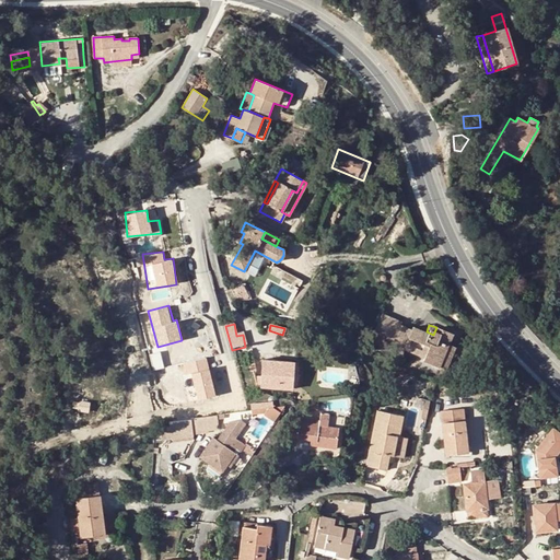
[(399,326),(389,350),(403,356),(405,350),(424,358),(423,361),(441,368),(450,345),(453,334),(436,327),(433,335),(412,326),(410,329),(399,326)]
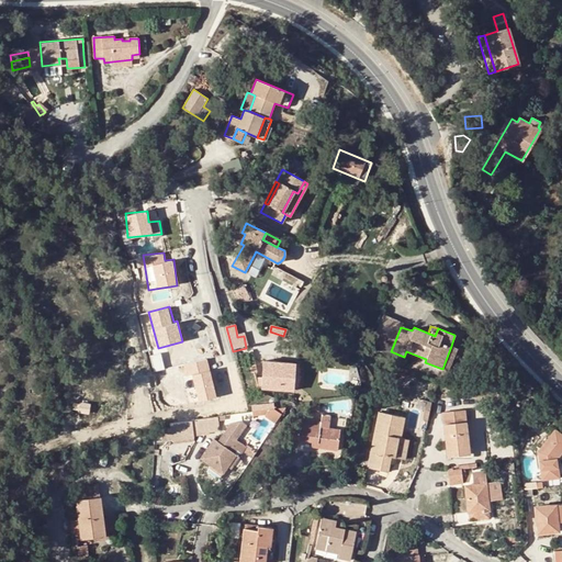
[(458,349),(451,346),(442,369),(449,371),(458,349)]
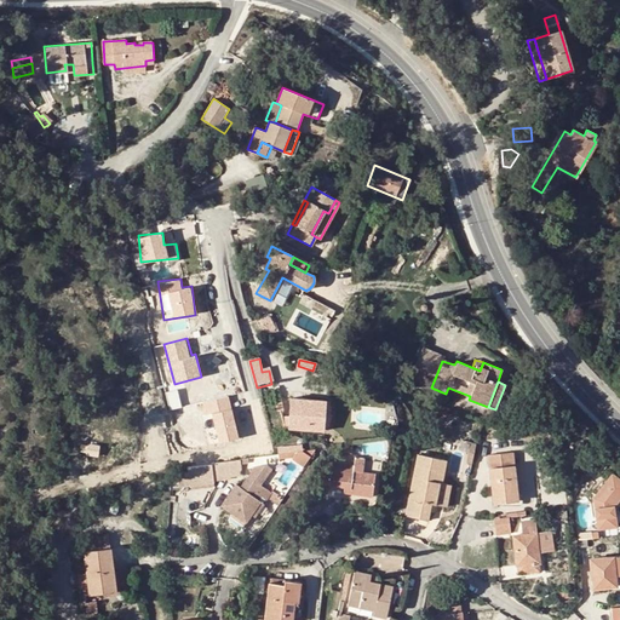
[(204,432),(207,447),(240,440),(230,395),(201,401),(207,432),(204,432)]
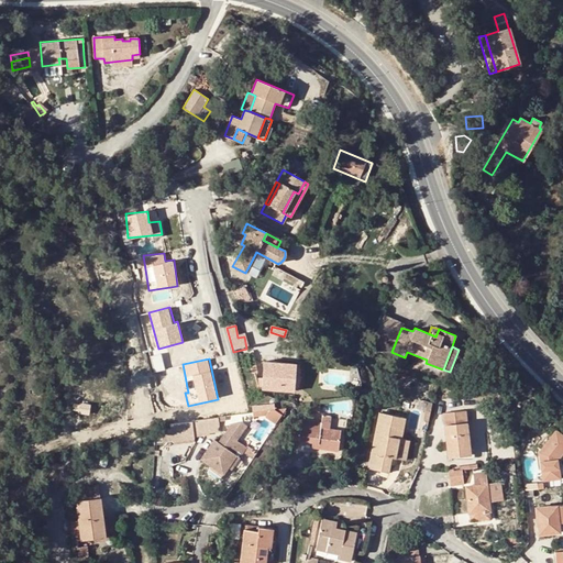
[(296,364),(264,362),(263,378),(255,378),(258,389),(294,392),(296,364)]
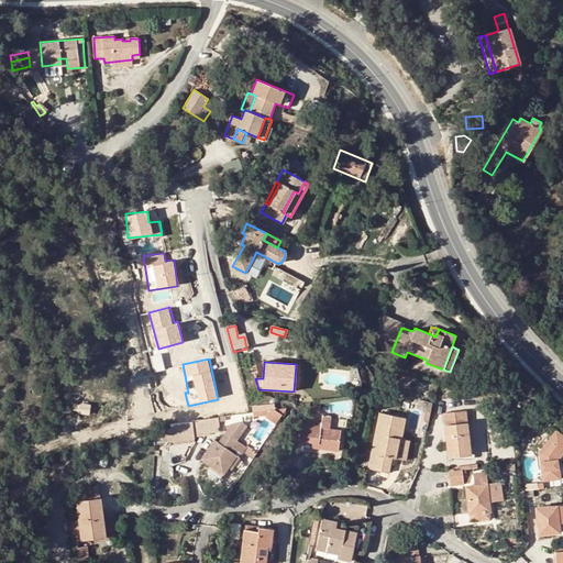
[(79,405),(75,404),(74,410),(78,411),(78,414),(90,415),(91,404),(80,403),(79,405)]
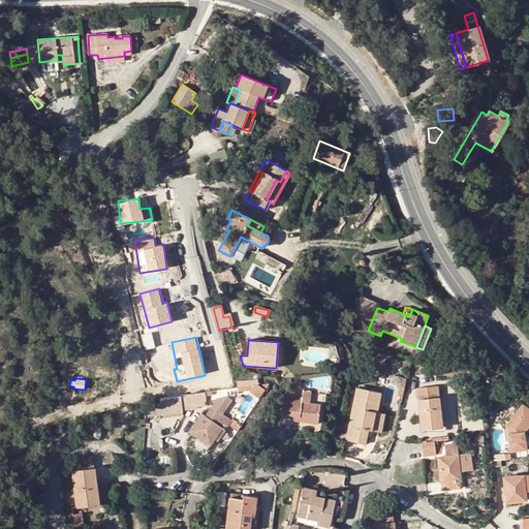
[(257,379),(237,381),(238,387),(253,385),(258,384),(257,379)]
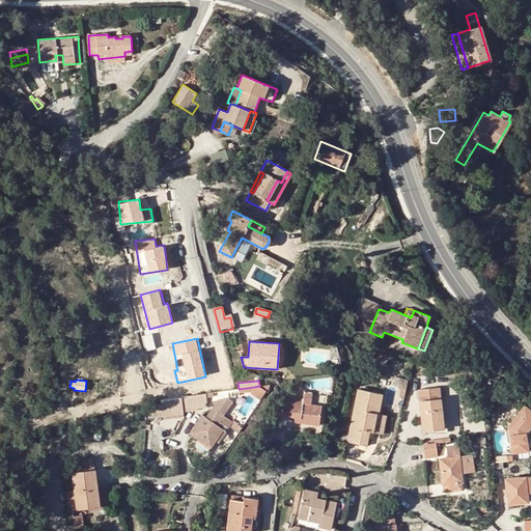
[(404,399),(409,382),(403,381),(400,397),(404,399)]
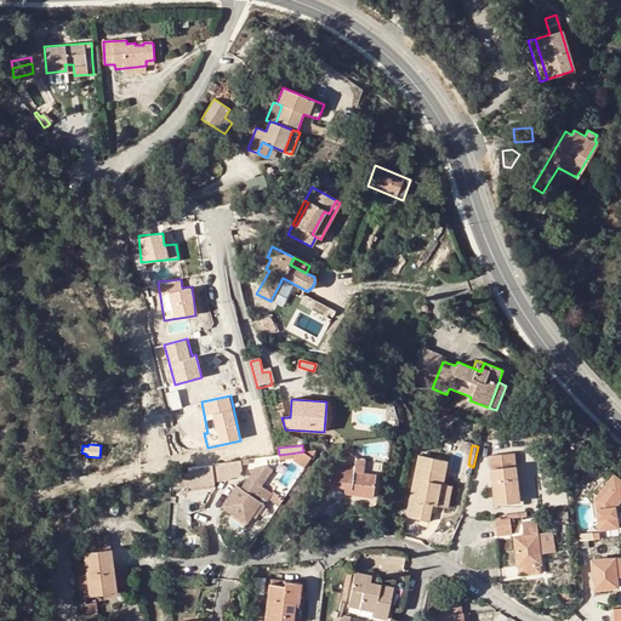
[(303,451),(297,453),(294,459),(305,466),(315,450),(303,451)]
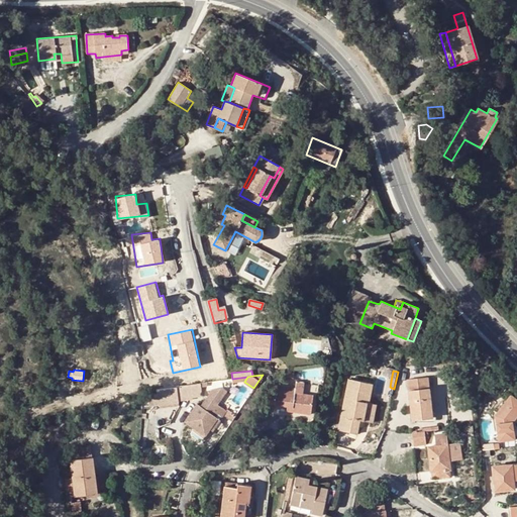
[(374,382),(349,377),(342,414),(374,420),(378,401),(371,399),(374,382)]
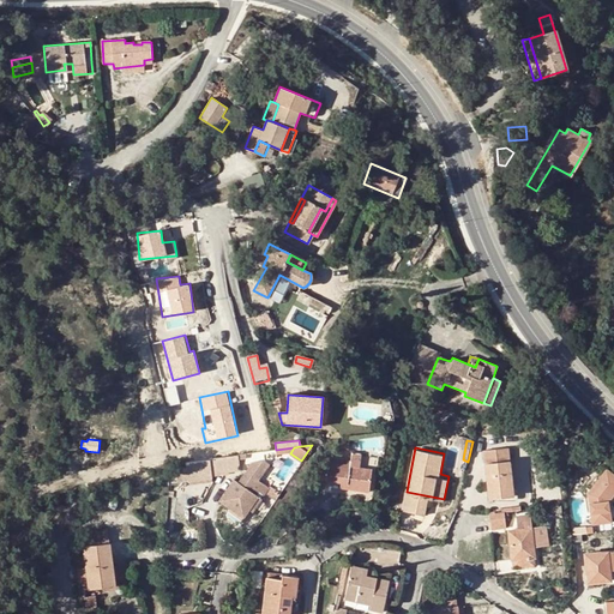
[(483,452),(485,464),(509,461),(507,449),(483,452)]
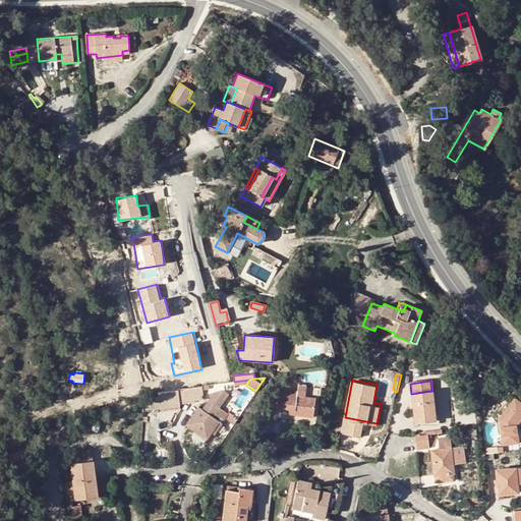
[(276,409),(288,410),(294,411),(294,415),(312,417),(315,398),(305,396),(306,392),(297,391),(272,387),(268,411),(276,412),(276,409)]
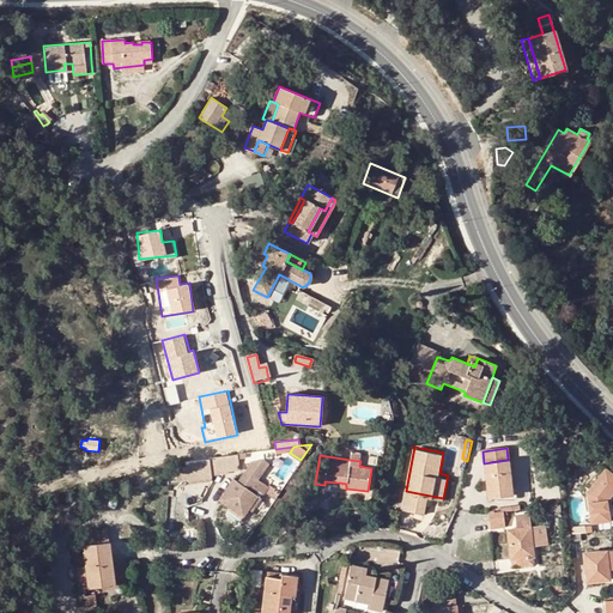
[(237,456),(214,459),(216,471),(238,467),(237,456)]
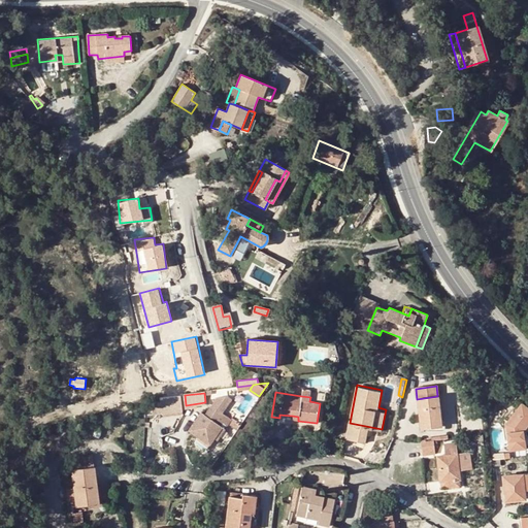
[(186,409),(186,405),(185,395),(160,398),(162,413),(183,410),(183,409),(186,409)]
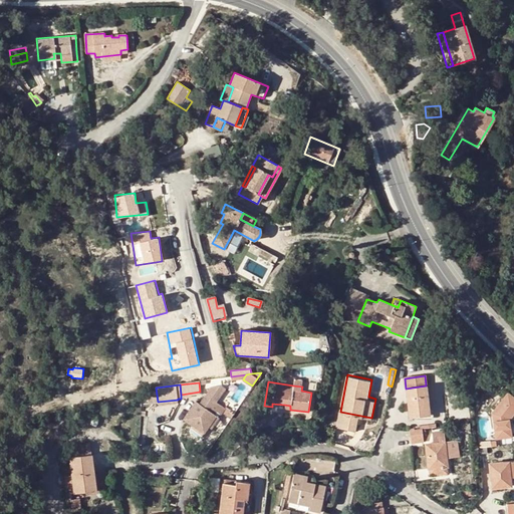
[(196,401),(183,419),(192,426),(189,431),(200,439),(208,427),(211,429),(222,413),(226,409),(217,402),(227,389),(224,386),(212,388),(200,404),(196,401)]
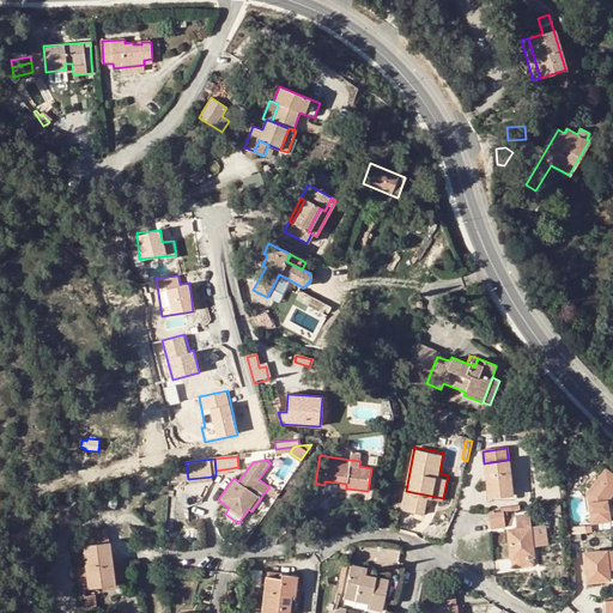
[(487,498),(508,495),(507,484),(511,484),(508,460),(484,463),(487,498)]
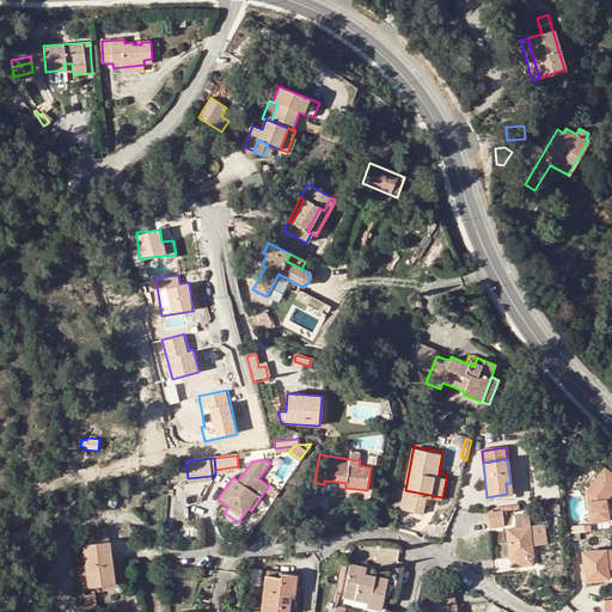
[(611,490),(611,471),(604,466),(586,491),(591,522),(610,519),(606,499),(611,490)]
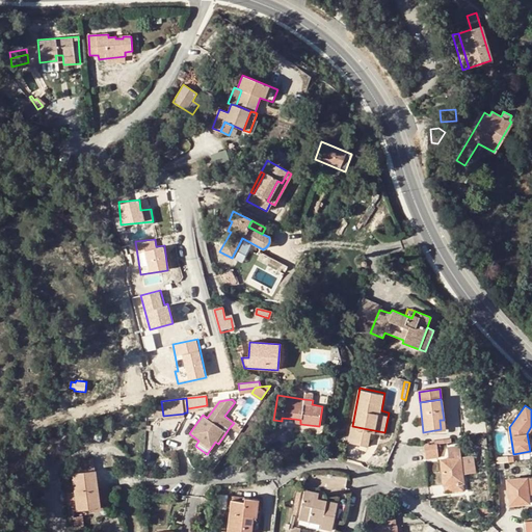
[(234,423),(230,427),(238,433),(243,426),(235,421),(234,423)]
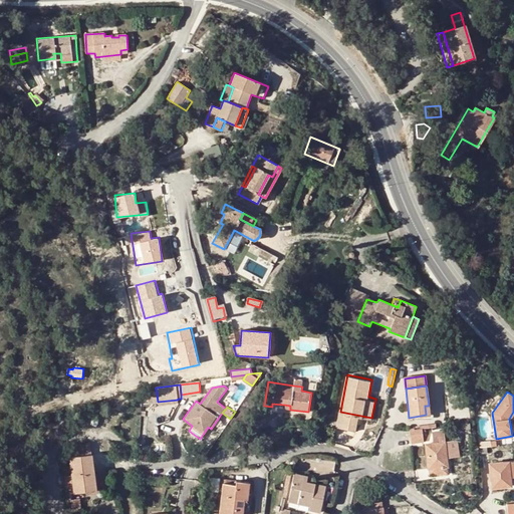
[(423,442),(422,429),(416,430),(410,430),(410,432),(411,443),(423,442)]
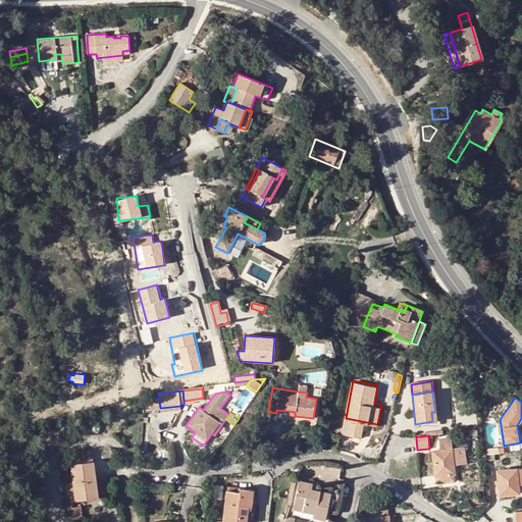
[(455,479),(453,465),(452,449),(450,437),(438,438),(439,450),(432,451),(435,482),(455,479)]
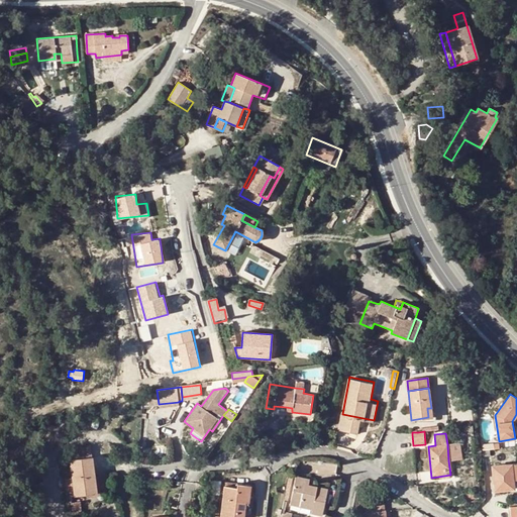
[(459,442),(447,444),(448,460),(461,459),(459,442)]
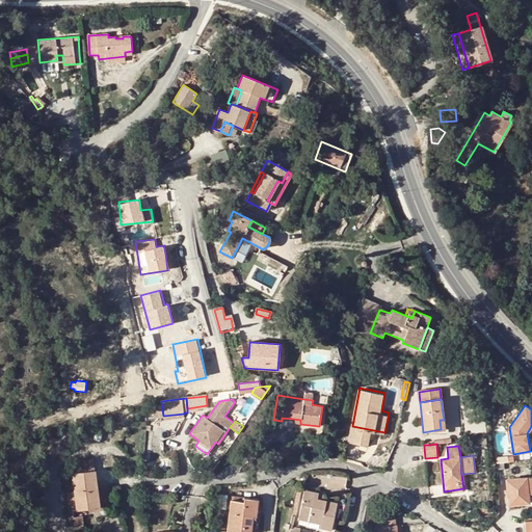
[(74,466),(74,473),(94,471),(92,459),(74,466)]
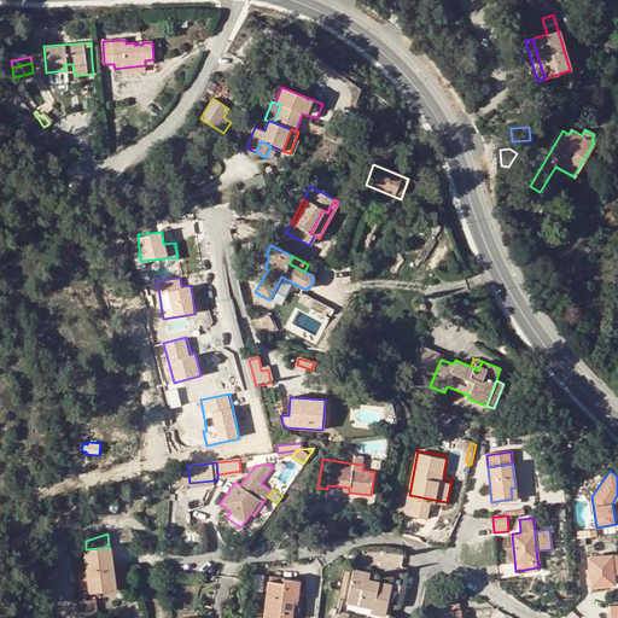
[(83,549),(87,572),(88,581),(89,594),(115,590),(109,547),(86,549),(83,549)]
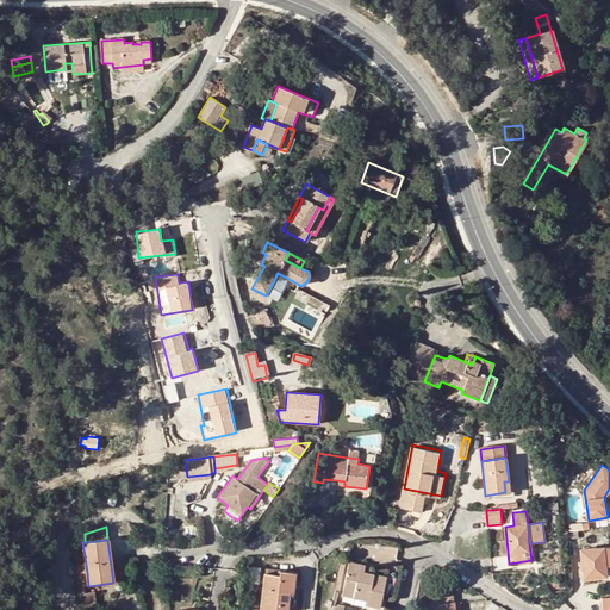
[(609,547),(580,551),(584,580),(607,577),(605,559),(609,558),(609,547)]
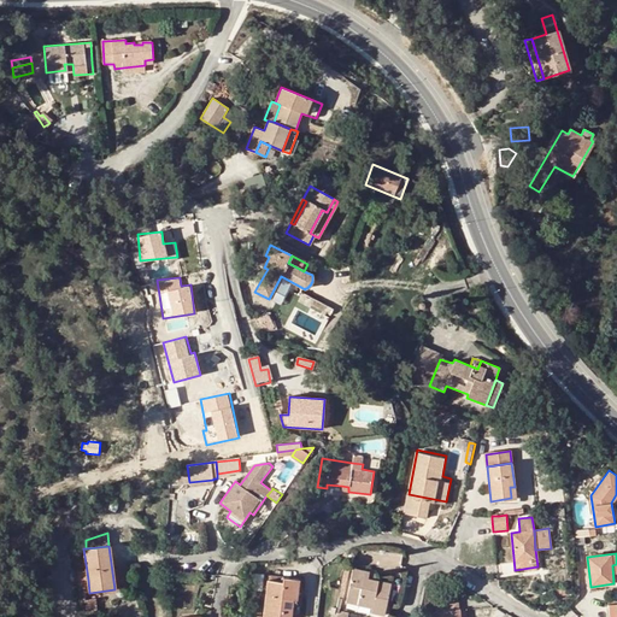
[(369,579),(370,573),(354,568),(347,600),(372,607),(371,612),(392,616),(394,606),(388,605),(393,585),(377,580),(369,579)]
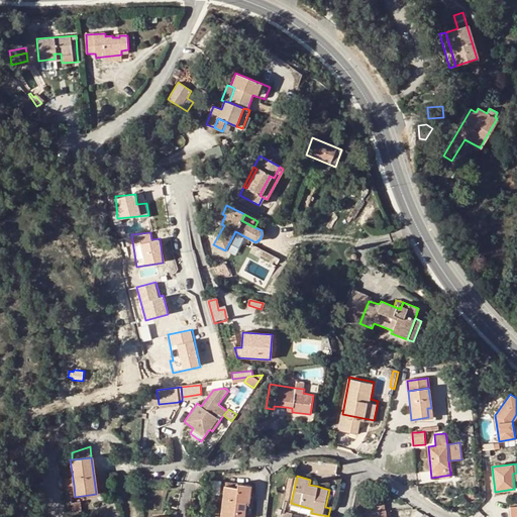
[(66,487),(68,487),(74,486),(73,479),(65,480),(66,487)]
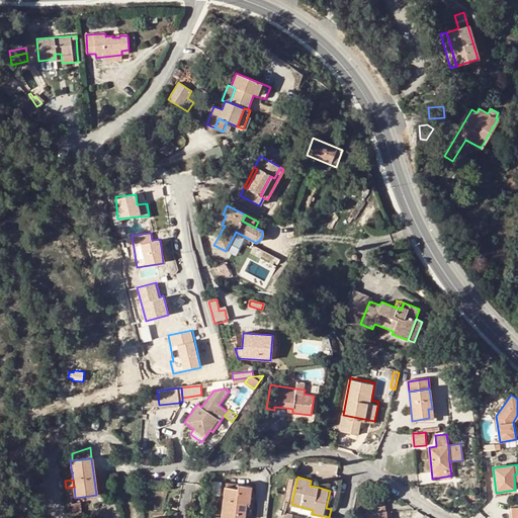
[(253,487),(225,484),(221,517),(245,517),(246,513),(252,514),(254,504),(251,505),(253,487)]
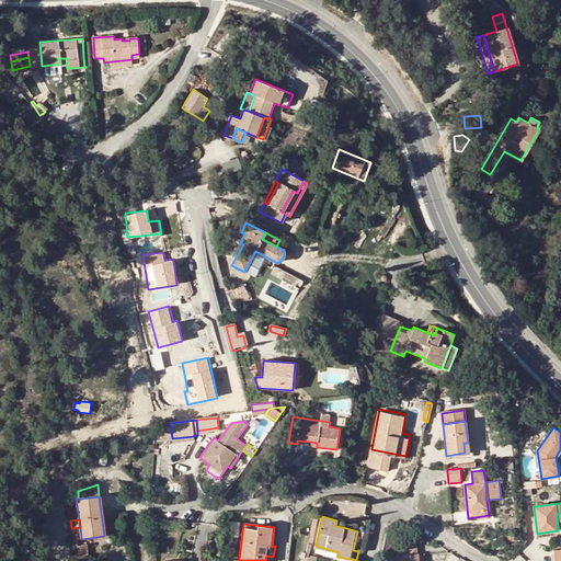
[(418,560),(418,556),(416,556),(415,536),(395,537),(396,550),(398,550),(398,557),(397,557),(396,560),(418,560)]
